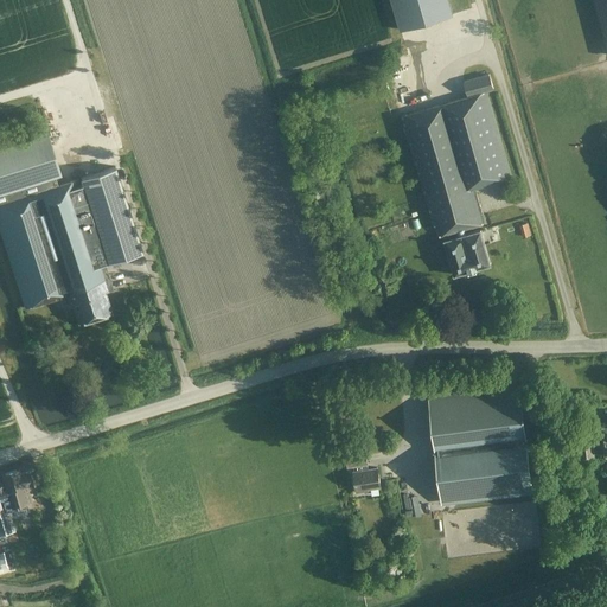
[(448,0),(391,0),(400,30),(453,14),(448,0)]
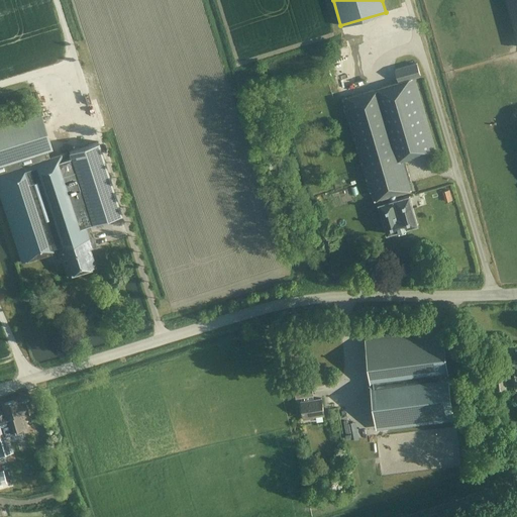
[(341,98),(367,186),(369,193),(371,192),(374,201),(384,198),(385,202),(379,204),(387,233),(417,224),(409,195),(396,199),(395,194),(411,190),(408,181),(410,181),(404,160),(435,150),(414,78),(420,76),(417,64),(395,70),(399,83),(341,98)]
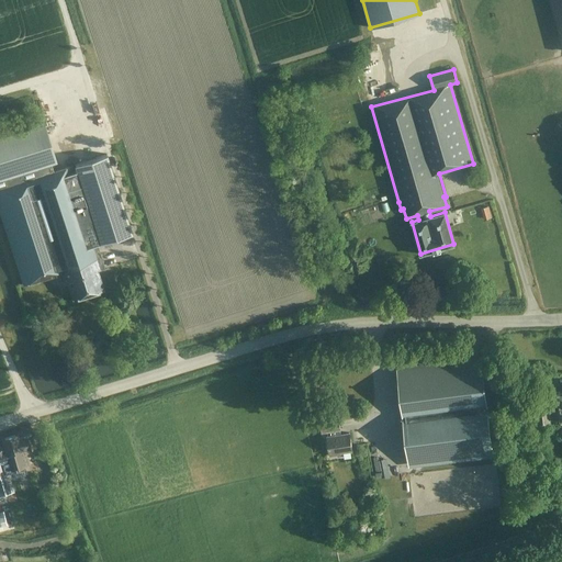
[(53,170),(51,163),(56,161),(43,123),(0,136),(0,214),(23,285),(62,273),(64,280),(66,279),(72,299),(103,289),(97,270),(104,268),(97,244),(132,232),(107,154),(88,159),(53,170)]
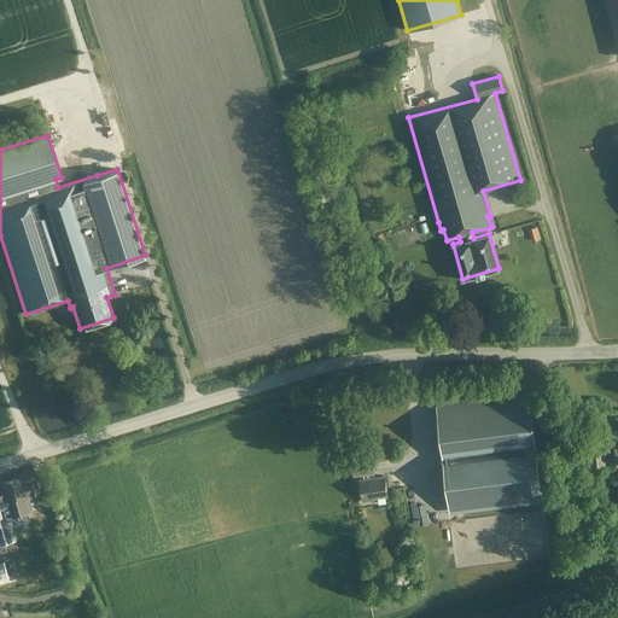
[(536,242),(544,238),(540,226),(531,229),(536,242)]
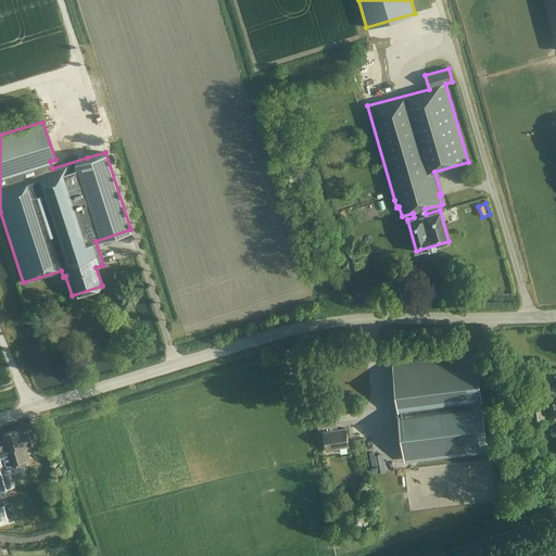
[(484,449),(474,355),(395,365),(406,458),(484,449)]
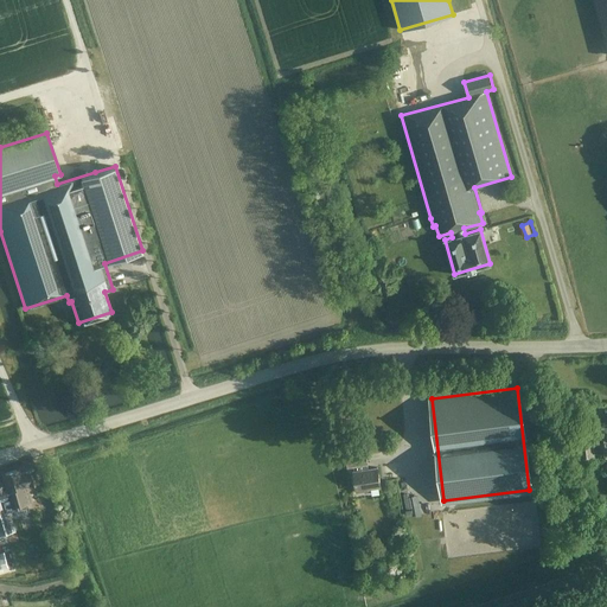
[(606,422),(602,423),(604,436),(592,438),(592,428),(577,430),(580,455),(594,454),(594,452),(606,451),(606,452),(606,422)]
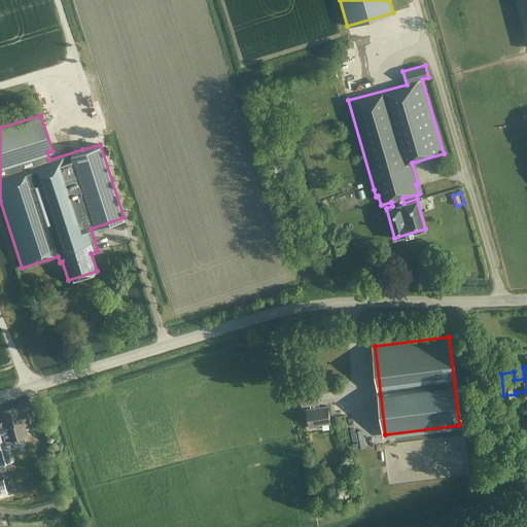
[(318,403),(316,393),(300,396),(301,406),(307,405),(307,409),(306,410),(309,427),(318,426),(318,425),(329,423),(327,406),(318,408),(317,403),(318,403)]
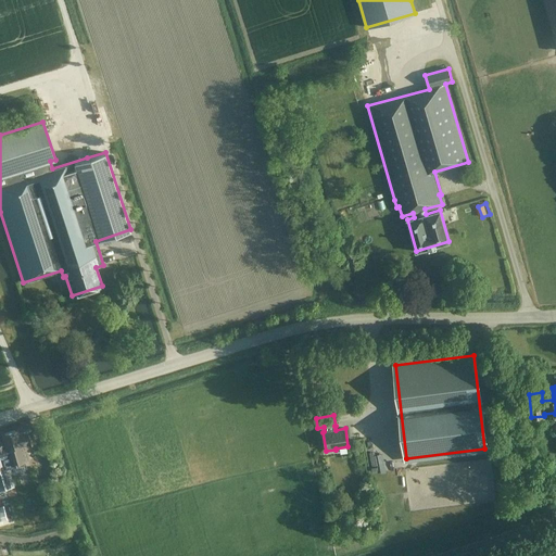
[(35,444),(32,431),(15,436),(14,431),(4,433),(5,438),(3,439),(4,446),(0,446),(0,489),(13,487),(11,477),(8,478),(4,469),(9,468),(11,472),(26,467),(24,462),(26,460),(23,452),(22,447),(35,444)]
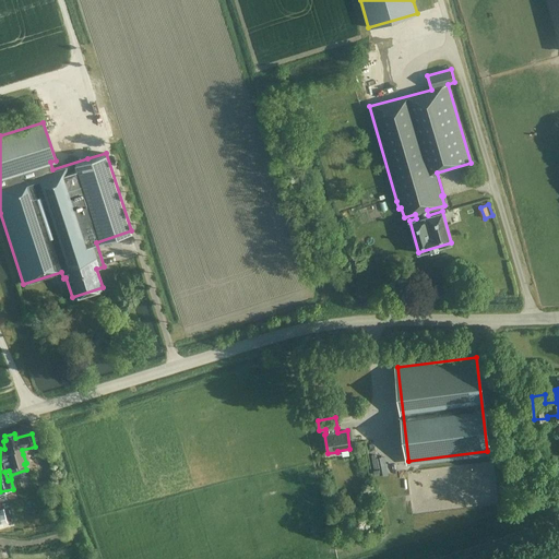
[(11,506),(0,508),(0,527),(0,530),(15,526),(11,506)]
